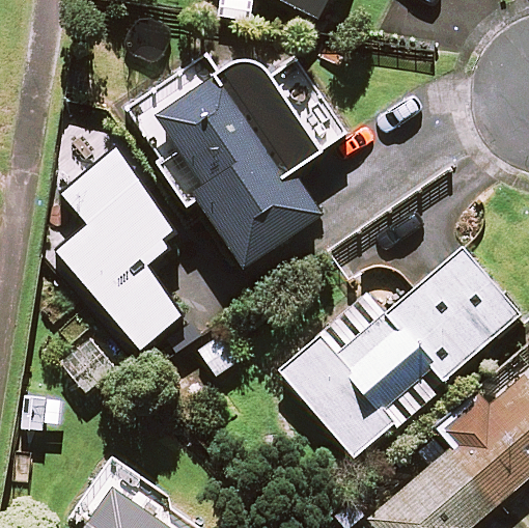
[(277,0),(315,19),(325,0),(277,0)]
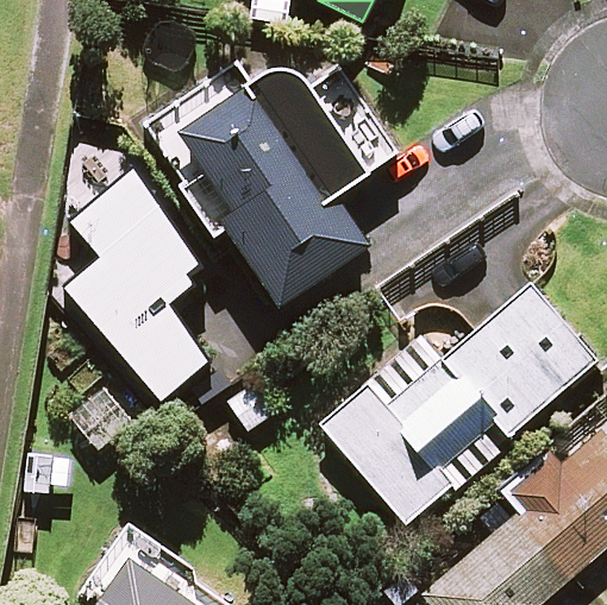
[(371,115),(319,33),(244,81),(236,67),(144,125),(214,235),(226,228),(275,304),(365,247),(332,194),(395,155),(371,115)]
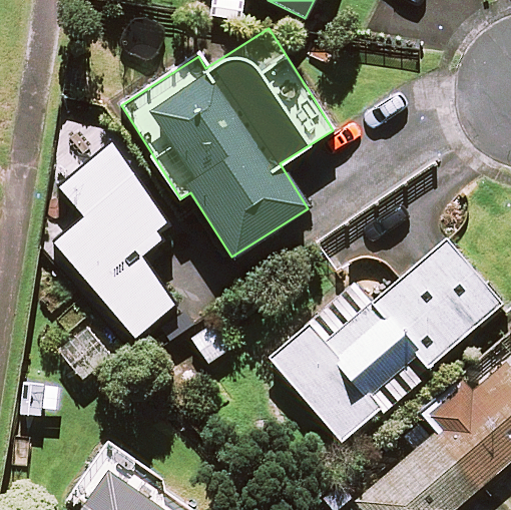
[(501,306),(446,241),(372,306),(356,287),(271,360),(342,443),(501,306)]
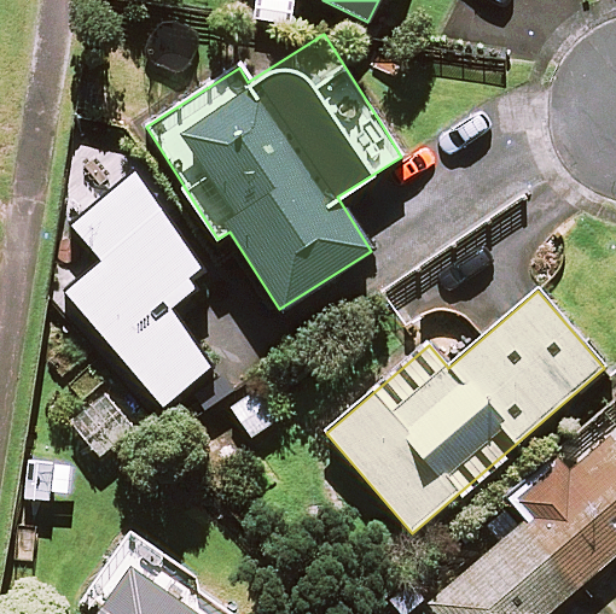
[(255,382),(225,405),(254,442),(283,419),(255,382)]
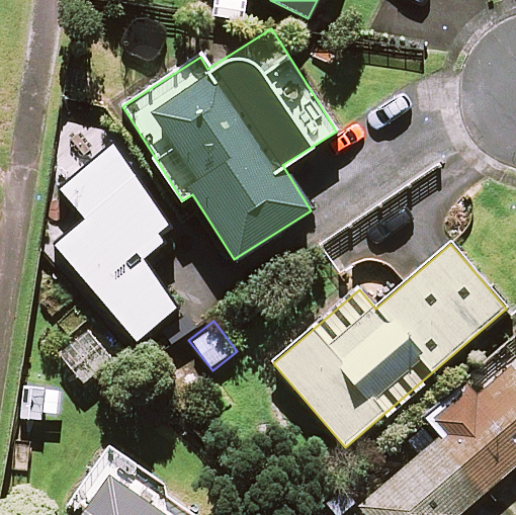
[(113,363),(91,333),(60,356),(83,385),(113,363)]
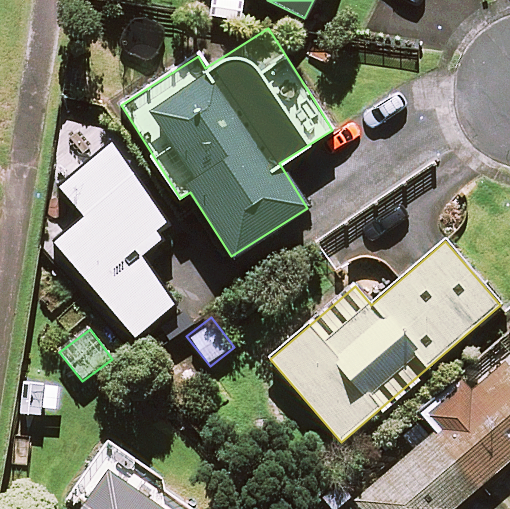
[(509,361),(508,360),(471,391),(465,384),(427,416),(439,429),(355,500),(362,508),(454,508),(509,462),(509,361)]
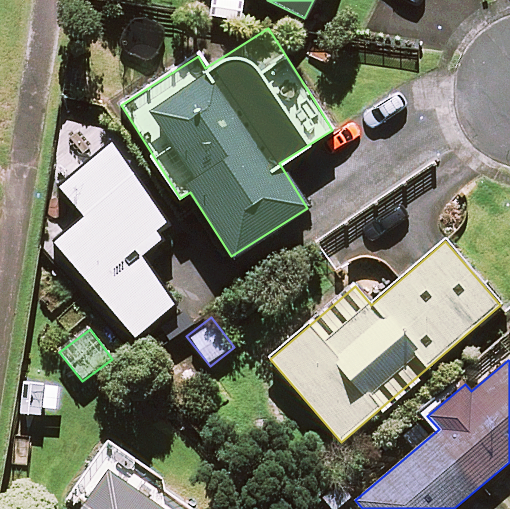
[(172,508),(110,464),(74,508),(172,508)]
